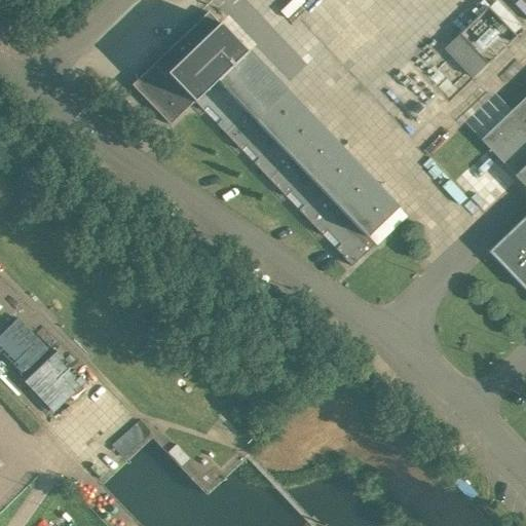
[(512,41),(518,36),(490,7),(446,50),(473,79),(489,63),(492,61),(512,41)]
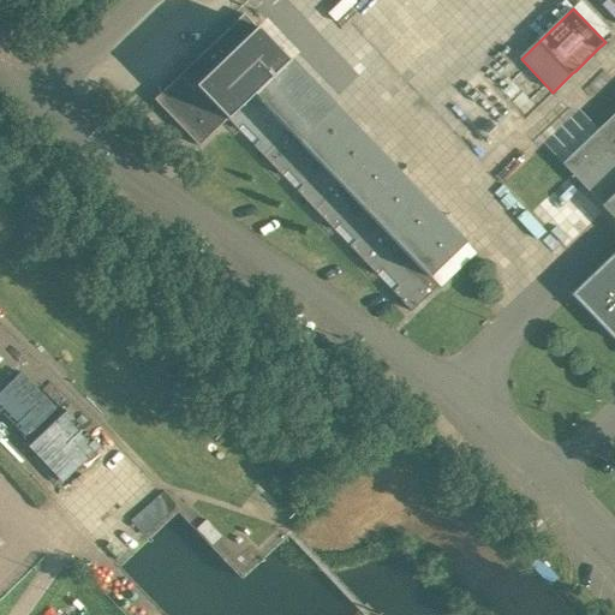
[(429,276),(465,243),(334,105),(291,60),(290,61),(244,13),(154,99),(199,145),(228,119),(238,130),(244,124),(260,141),(254,145),(282,175),(287,171),(302,185),(297,191),(334,230),(340,225),(354,240),(350,245),(377,275),(382,269),(398,285),(392,291),(411,311),(437,286),(429,276)]
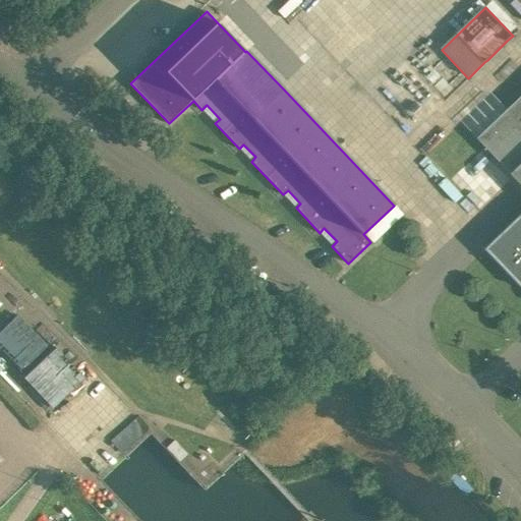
[(520,215),(485,249),(520,285),(520,98),(479,138),(520,182),(520,215)]
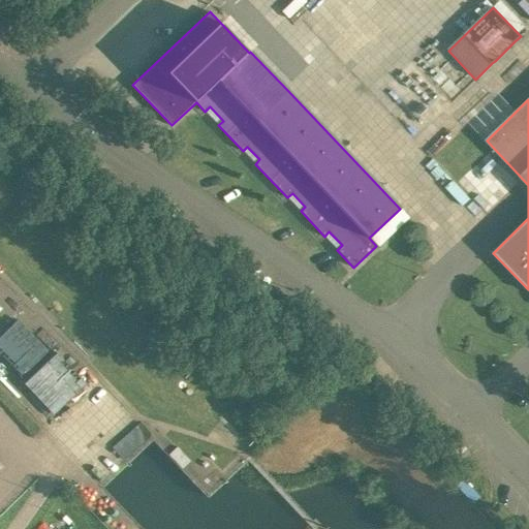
[(16,316),(0,330),(0,356),(22,380),(19,383),(48,413),(80,383),(16,316)]
